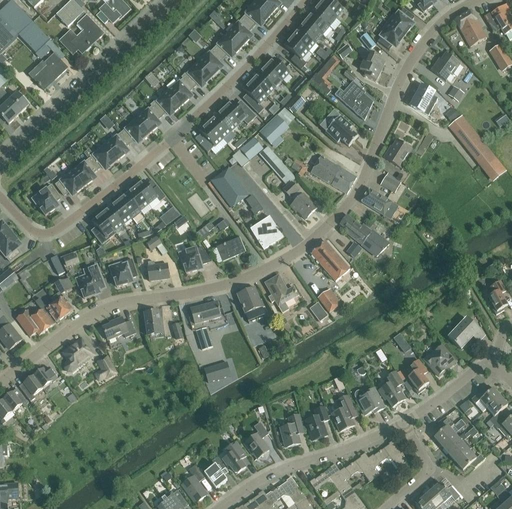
[(22,37),(35,51),(39,48),(48,39),(26,14),(13,0),(11,0),(8,2),(7,2),(0,9),(0,14),(18,33),(19,33),(22,37)]
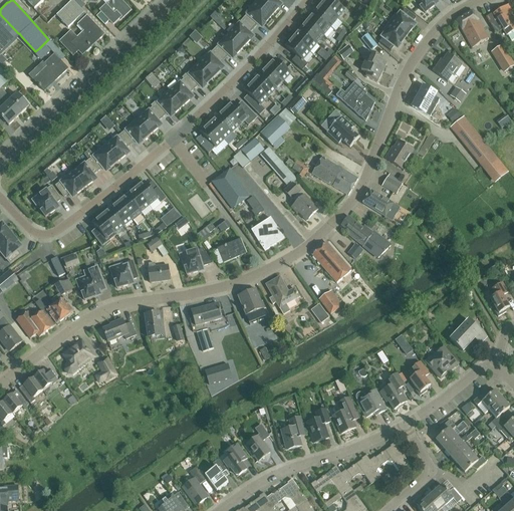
[(104,32),(87,13),(81,7),(85,3),(82,0),(70,0),(56,13),(67,25),(76,17),(85,26),(76,35),(69,28),(58,39),(72,53),(77,48),(81,52),(96,38),(97,39),(104,32)]
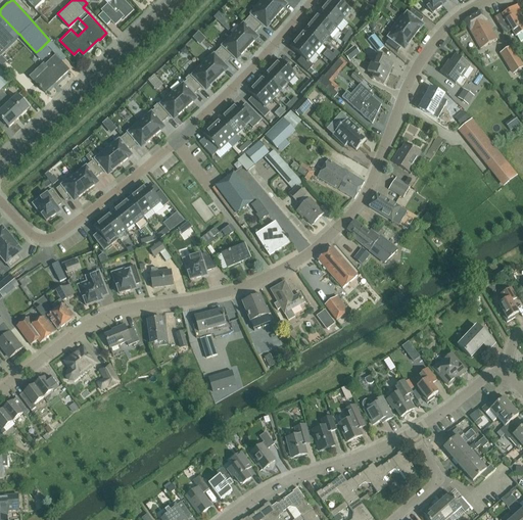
[(110,0),(108,2),(102,8),(114,21),(123,15),(124,16),(133,8),(125,0),(110,0)]
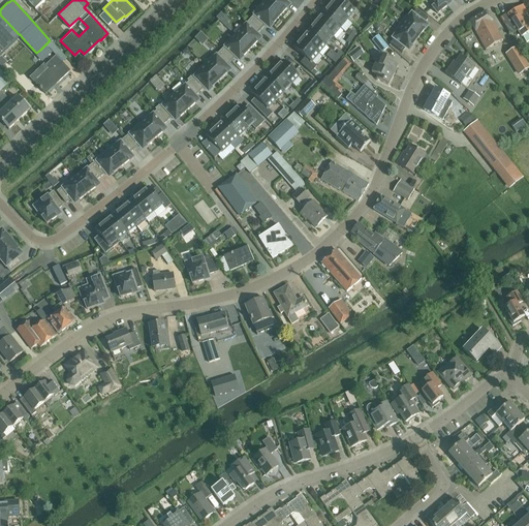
[(279,14),(262,0),(253,11),(254,12),(250,18),(260,27),(266,22),(270,26),(279,14)]
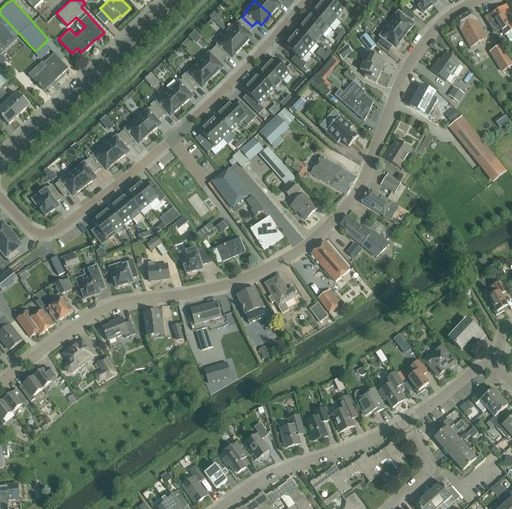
[(255,0),(254,0),(270,14),(280,3),(277,0),(257,0),(256,1),(255,0)]
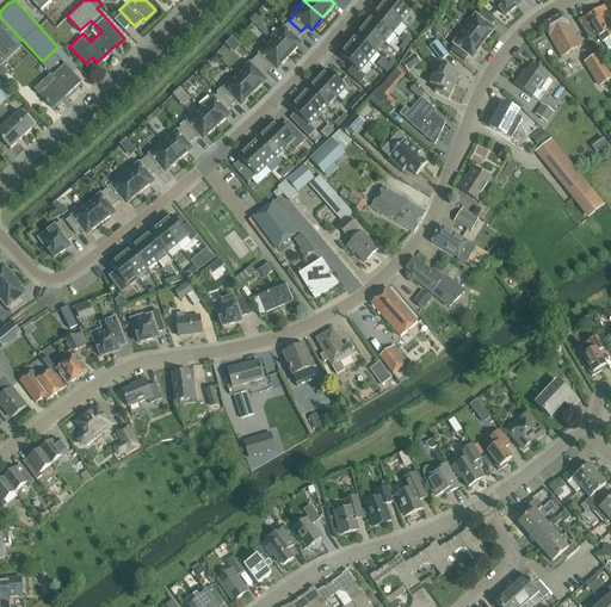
[(384,0),(382,4),(401,19),(409,8),(399,0),(384,0)]
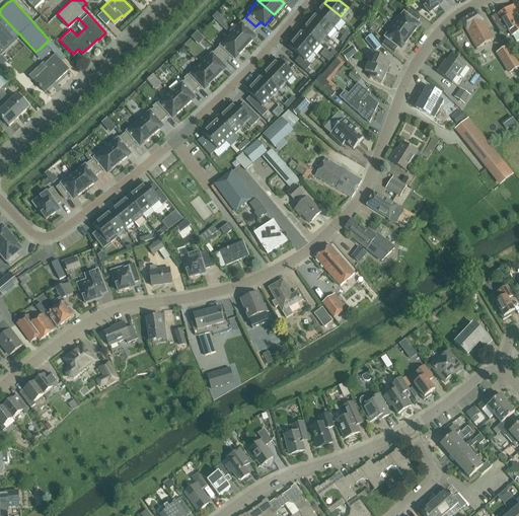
[(442,1),(441,0),(420,0),(429,11),(442,1)]
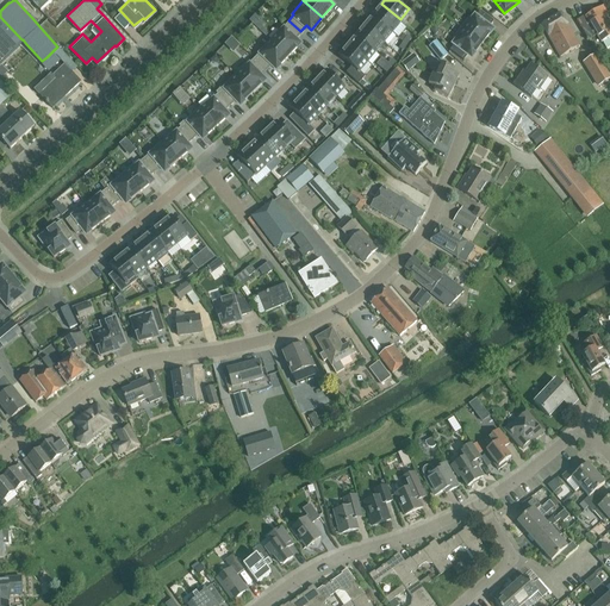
[(609,44),(609,22),(605,14),(609,12),(603,2),(585,13),(586,14),(584,16),(583,13),(577,18),(589,37),(597,32),(602,39),(607,47),(609,44)]
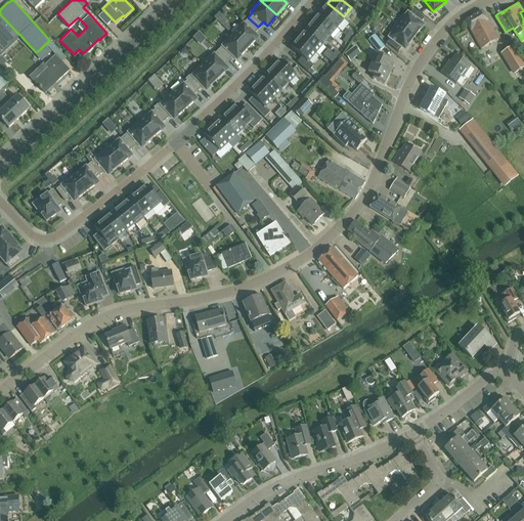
[(320,11),(337,25),(344,16),(328,3),(320,11)]
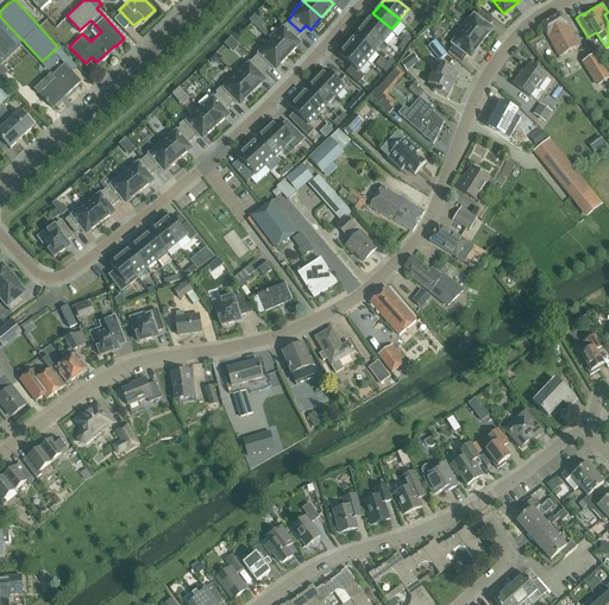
[(427,24),(437,8),(429,4),(419,19),(427,24)]
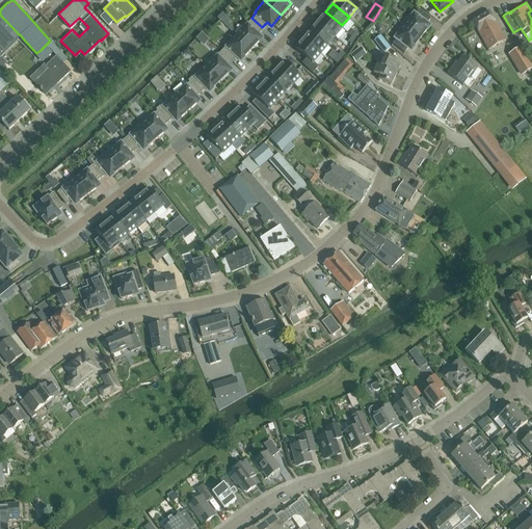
[(409,15),(403,22),(420,35),(429,23),(427,21),(430,16),(419,6),(415,11),(414,11),(410,16),(409,15)]
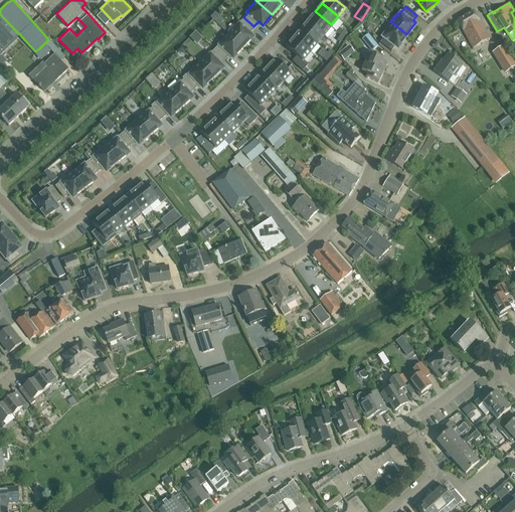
[(490,35),(474,8),(457,18),(474,45),(490,35)]
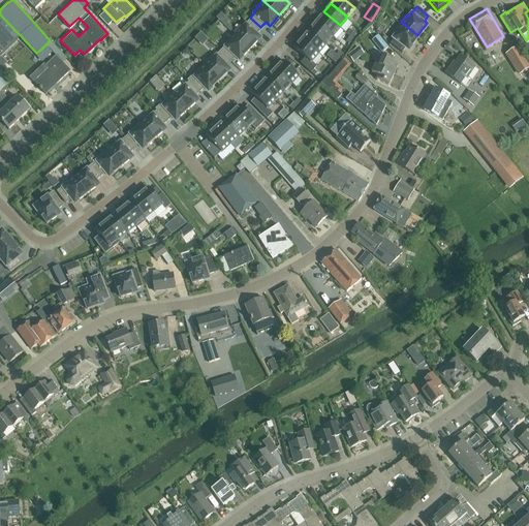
[(340,25),(323,11),(316,21),(333,34),(340,25)]
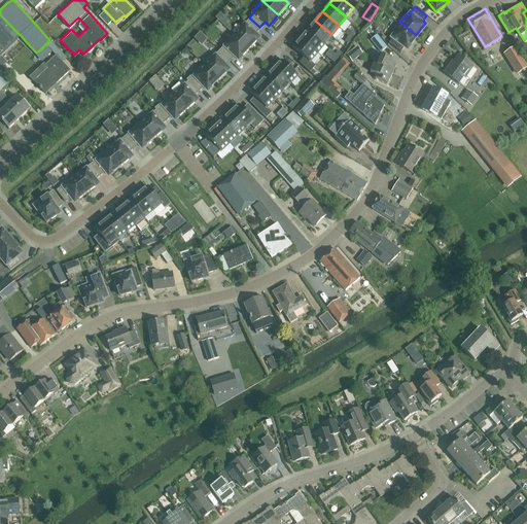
[(0,50),(19,34),(0,14),(0,50)]
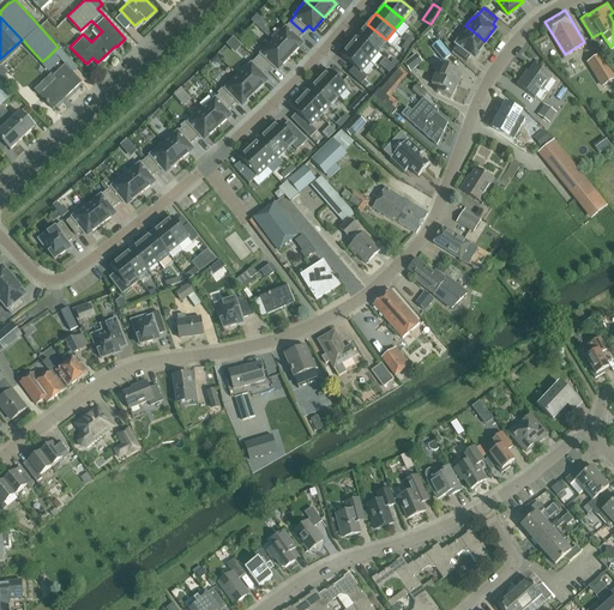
[(302,41),(300,40),(298,37),(302,31),(290,20),(274,38),(290,54),(302,41)]
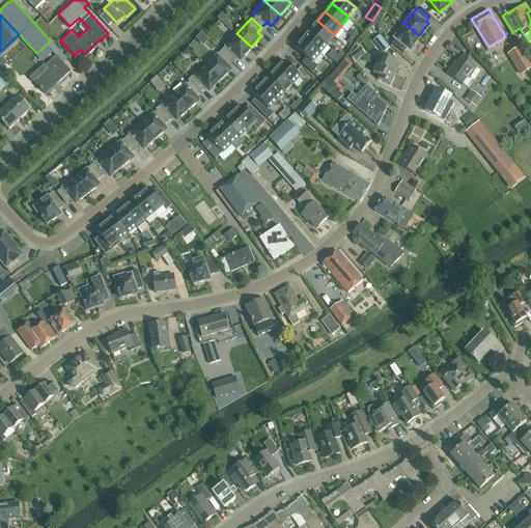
[(327,43),(334,34),(317,21),(310,29),(327,43)]
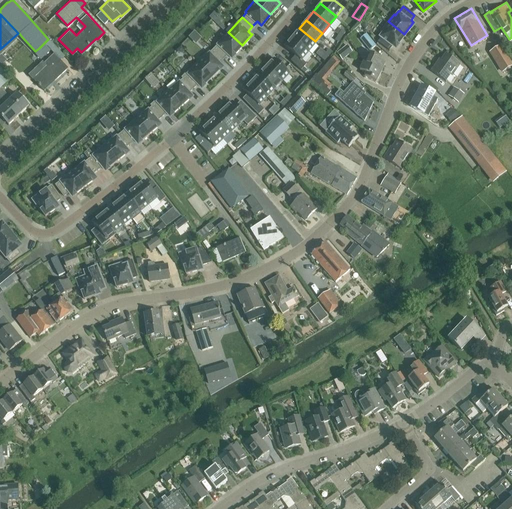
[(404,34),(388,21),(382,29),(384,30),(380,34),(381,35),(378,40),(389,48),(393,43),(396,46),(404,34)]
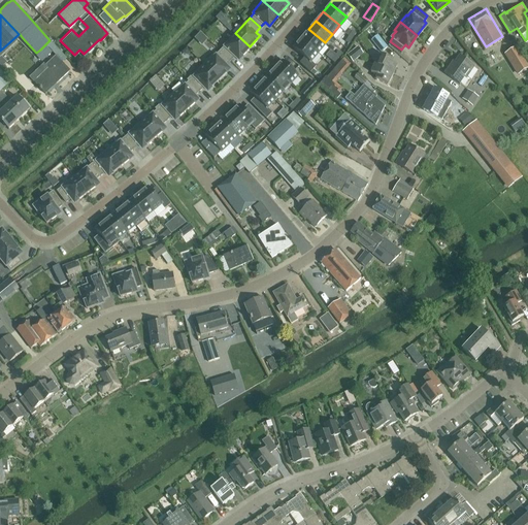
[(301,37),(318,51),(325,42),(308,29),(301,37)]
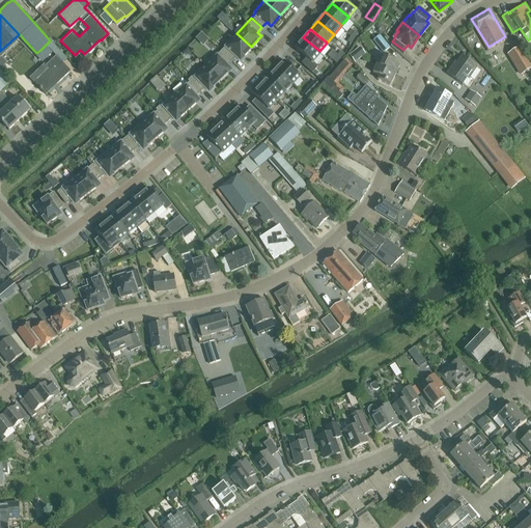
[(202,44),(208,36),(200,30),(195,36),(202,44)]
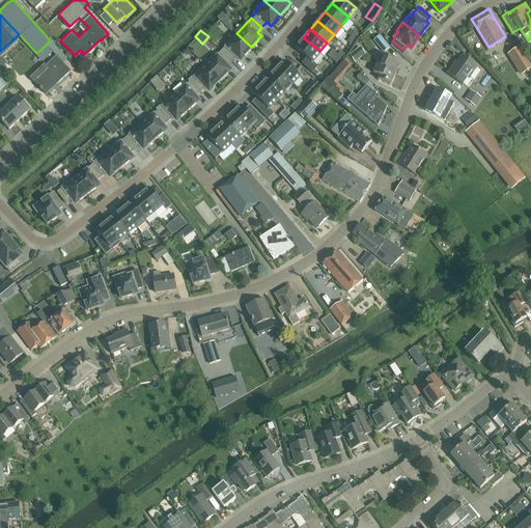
[(380,32),(373,37),(383,50),(390,45),(380,32)]
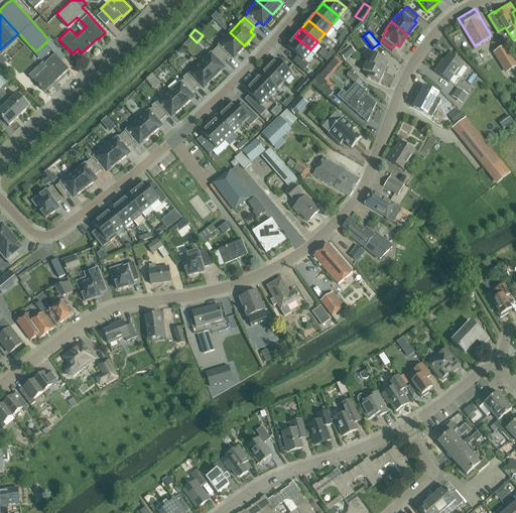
[(234,56),(238,52),(244,45),(230,32),(216,47),(225,57),(230,52),(234,56)]
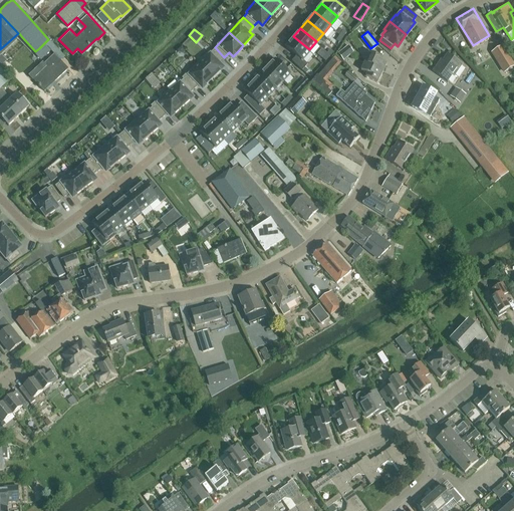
[(302,57),(309,49),(293,36),(286,45),(296,53),(292,59),(302,68),(308,61),(302,57)]
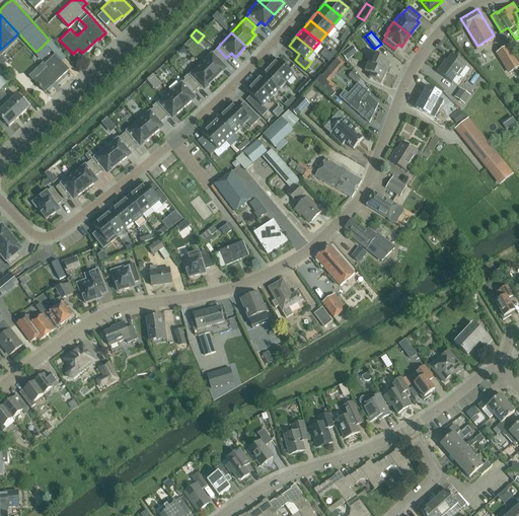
[(502,61),(514,54),(508,43),(496,51),(502,61)]
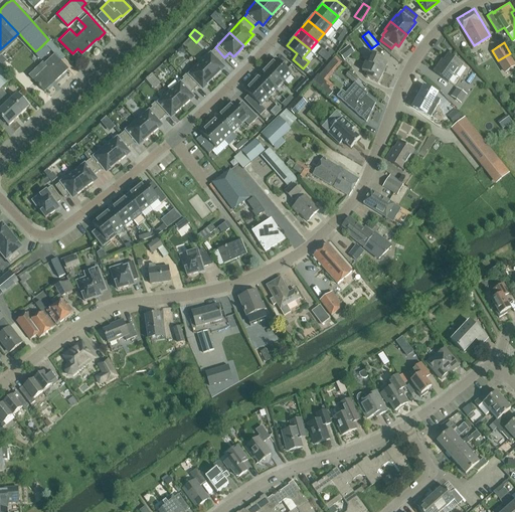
[(339,51),(344,58),(350,54),(348,51),(352,47),(349,43),(339,51)]
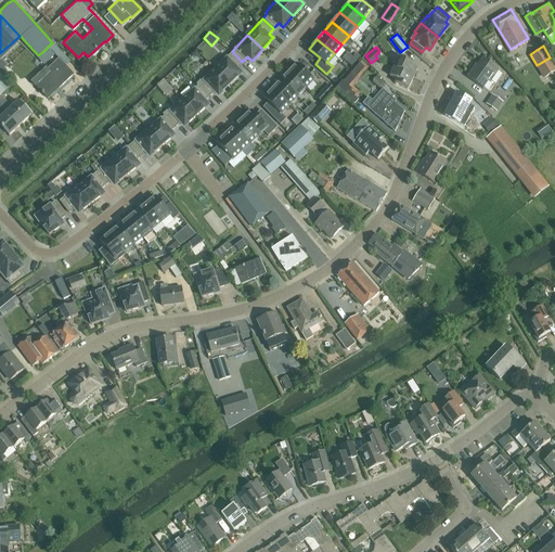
[(226,54),(214,65),(230,82),(242,71),(237,66),(242,62),(232,51),(227,56),(226,54)]
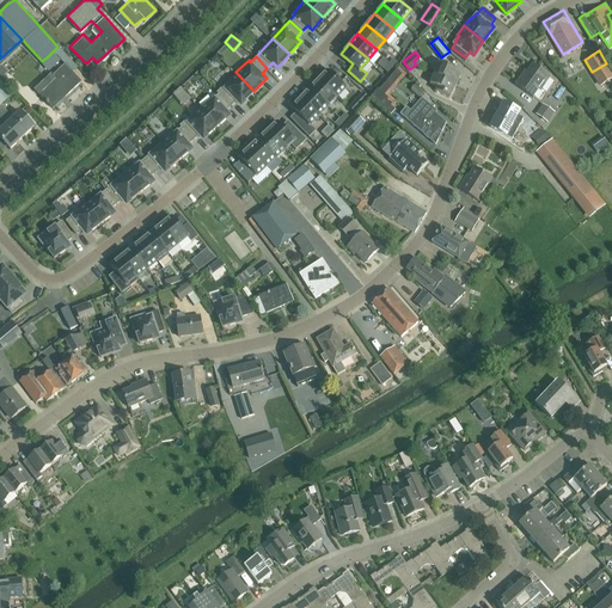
[(434,72),(456,83),(460,73),(454,69),(456,67),(440,60),(434,72)]
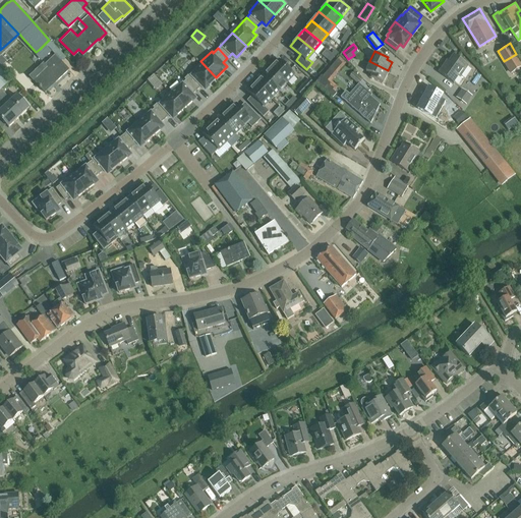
[(45,62),(48,65),(34,78),(45,91),(56,80),(69,67),(55,52),(45,62)]
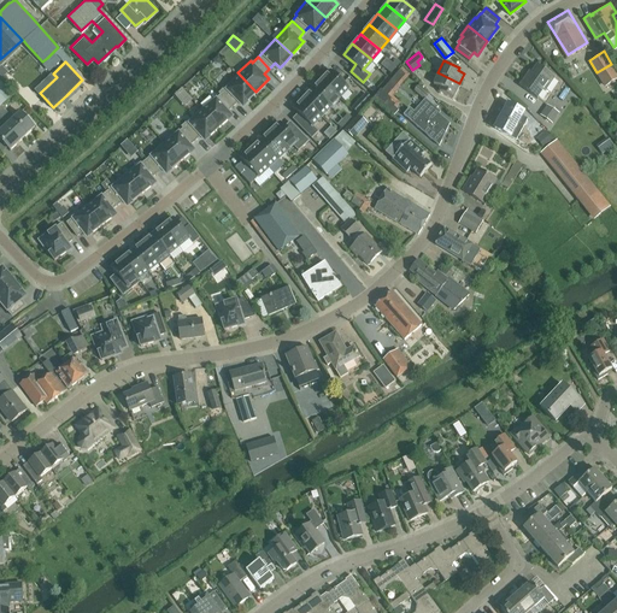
[(554,75),(536,63),(528,75),(526,74),(519,82),(538,95),(544,87),(545,88),(554,75)]
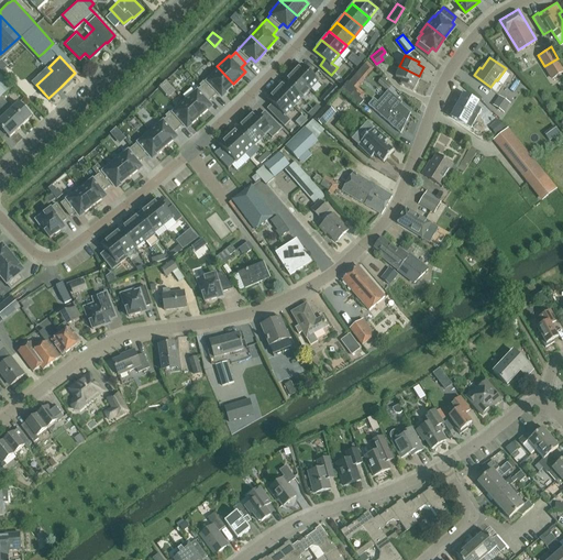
[(348,79),(342,86),(350,92),(355,87),(353,85),(370,66),(365,62),(349,80),(348,79)]
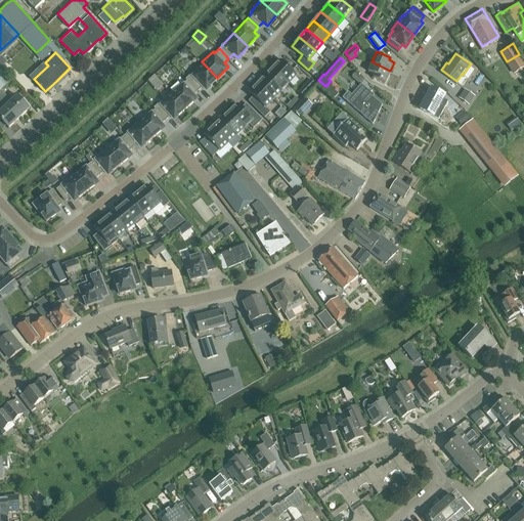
[(273,67),(288,81),(296,73),(280,58),(273,67)]
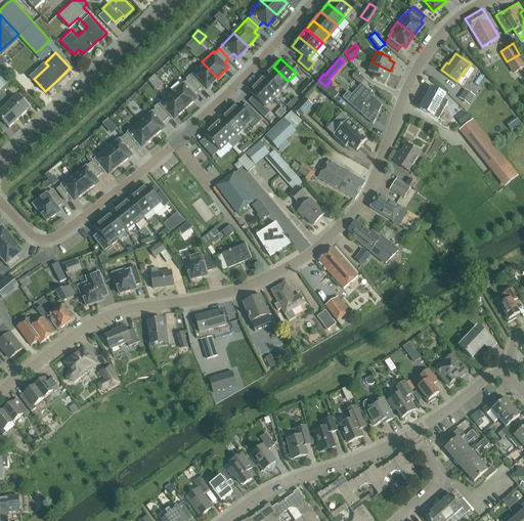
[(186,77),(188,79),(198,88),(203,84),(206,88),(217,78),(202,61),(186,77)]
